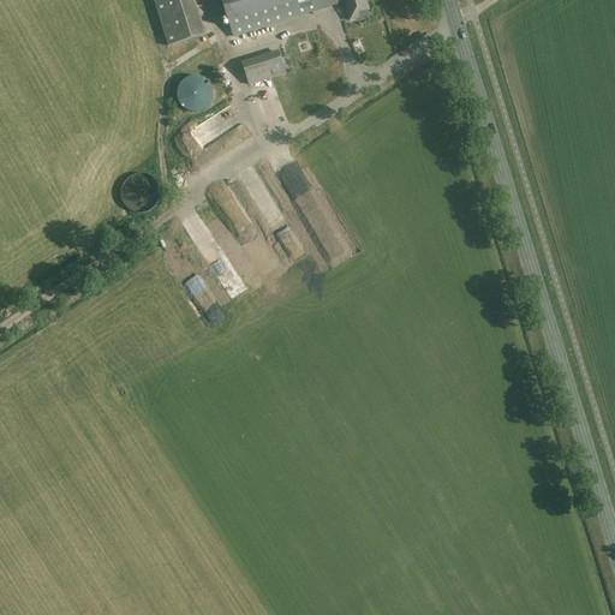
[(207,35),(195,0),(154,0),(168,47),(207,35)]
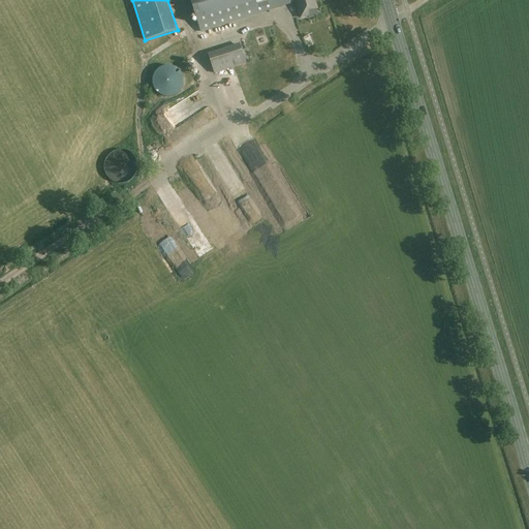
[(191,0),(201,32),(282,7),(282,5),(296,0),(302,18),(309,16),(309,13),(313,11),(313,10),(317,8),(314,0),(191,0)]
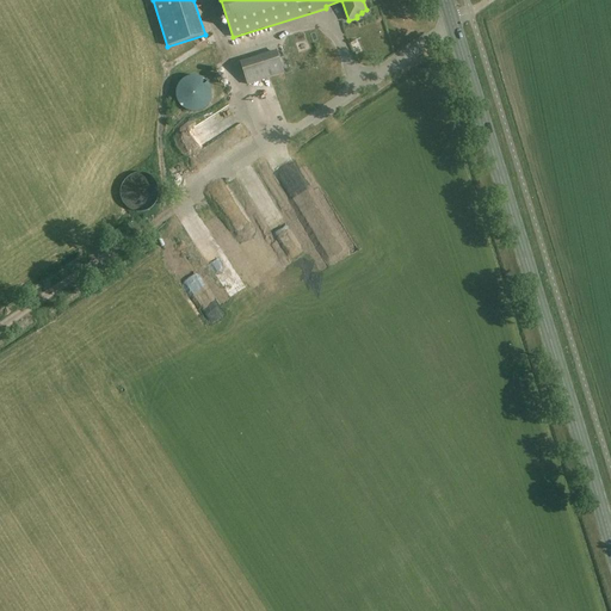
[(285,74),(278,51),(241,62),(248,86),(285,74)]
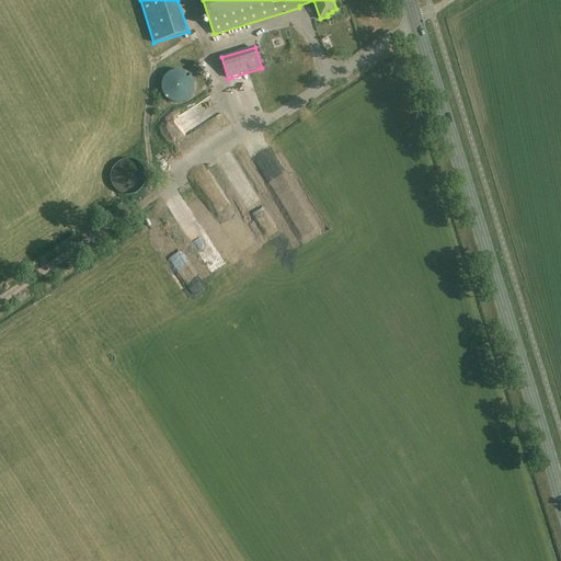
[(180,70),(179,70),(176,70),(174,70),(172,71),(170,72),(169,73),(168,73),(167,75),(165,77),(164,78),(164,79),(163,81),(162,82),(162,83),(162,84),(162,86),(162,87),(162,88),(162,89),(162,90),(162,91),(163,92),(163,93),(164,94),(164,95),(165,96),(167,98),(168,99),(169,100),(171,101),(173,102),(175,103),(176,103),(178,103),(180,103),(181,103),(183,102),(184,102),(186,101),(187,100),(190,99),(191,98),(192,96),(193,95),(193,94),(194,92),(194,91),(195,88),(195,87),(195,84),(195,83),(194,82),(194,81),(194,80),(193,79),(193,78),(192,77),(191,76),(191,75),(190,73),(187,72),(185,71),(183,70),(181,70),(180,70)]
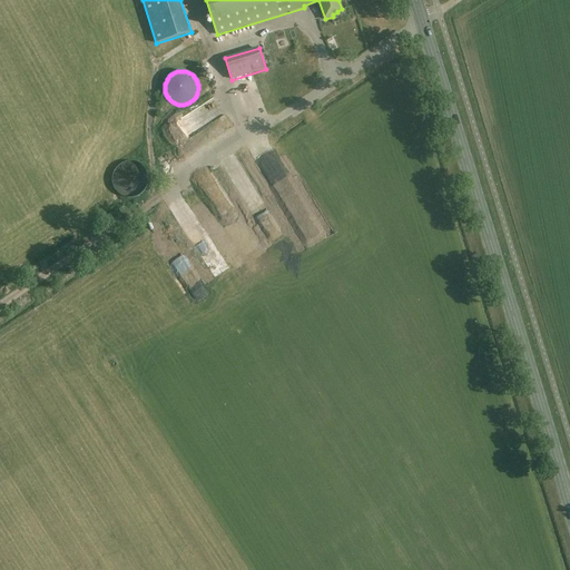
[(188,163),(194,169),(200,166),(195,158),(188,163)]
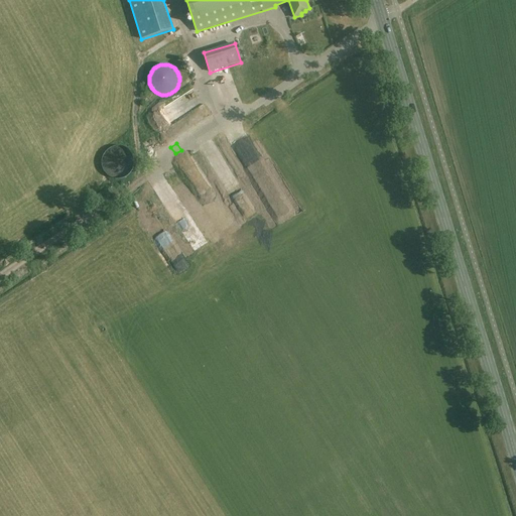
[(158,181),(168,200),(175,196),(165,177),(158,181)]
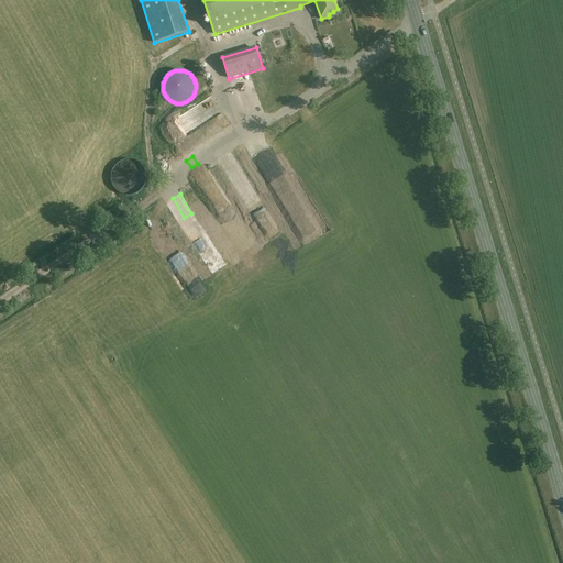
[(192,197),(185,200),(188,206),(195,202),(192,197)]
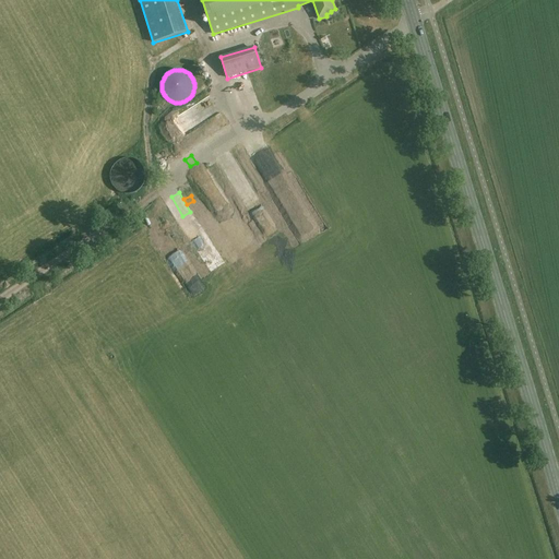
[(237,249),(256,246),(253,235),(237,238),(236,232),(234,232),(237,249)]
